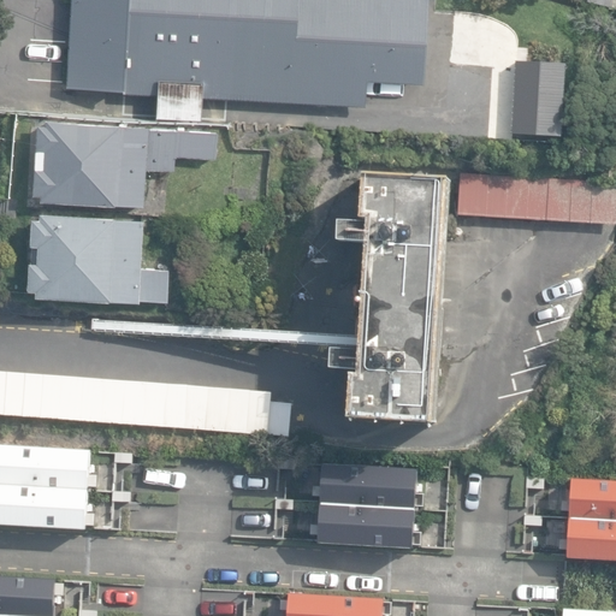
[(69,0),(70,0),(59,0),(33,0),(30,55),(70,58),(67,88),(155,93),(154,116),(199,118),(200,95),(365,105),(366,80),(424,83),(427,0),(69,0)]
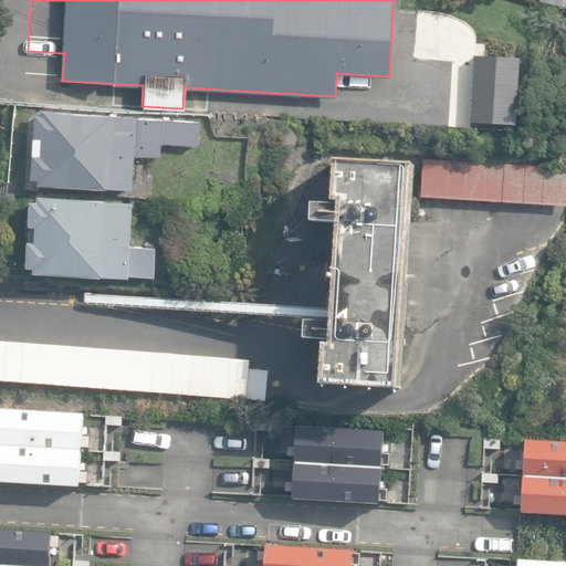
[(38,185),(132,190),(133,156),(160,157),(161,143),(198,144),(200,119),(41,112),(41,113),(34,113),(30,179),(38,179),(38,185)]
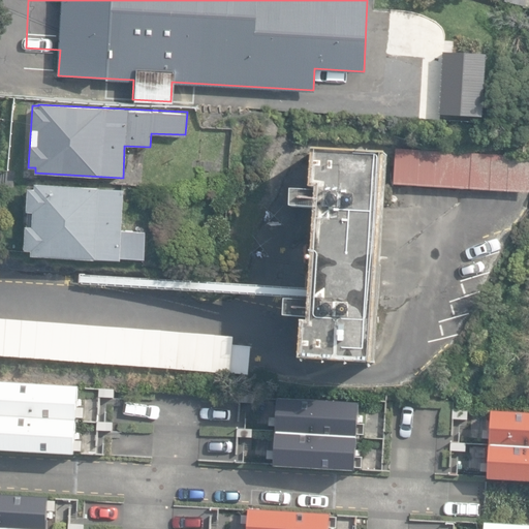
[(400,185),(526,193),(528,156),(402,148),(400,185)]
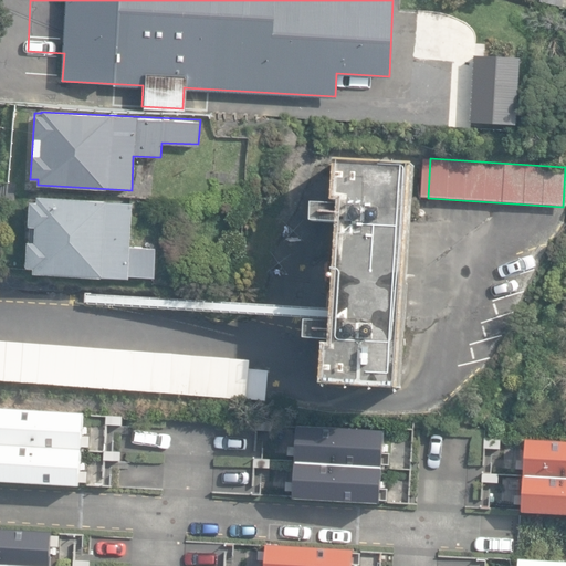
[(323,384),(400,388),(415,166),(336,160),(334,200),(341,200),(341,205),(315,202),(314,223),(338,224),(333,312),(333,321),(308,320),(307,338),(333,339),(332,344),(325,343),(323,384)]
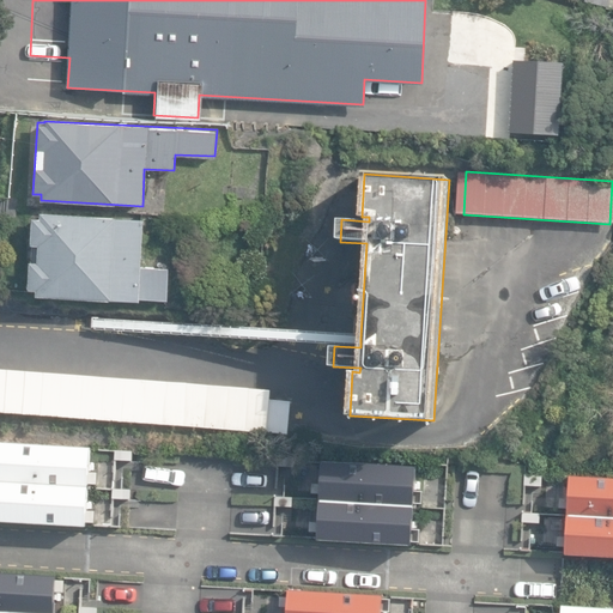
[(35,295),(138,302),(138,297),(164,298),(167,269),(167,268),(139,267),(143,218),(40,212),(40,217),(31,217),(30,244),(37,244),(37,261),(29,261),(28,287),(36,289),(35,295)]
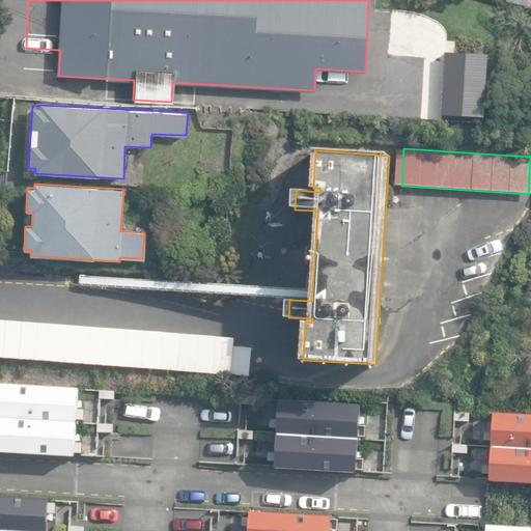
[(0,357),(247,375),(250,338),(0,319),(0,357)]
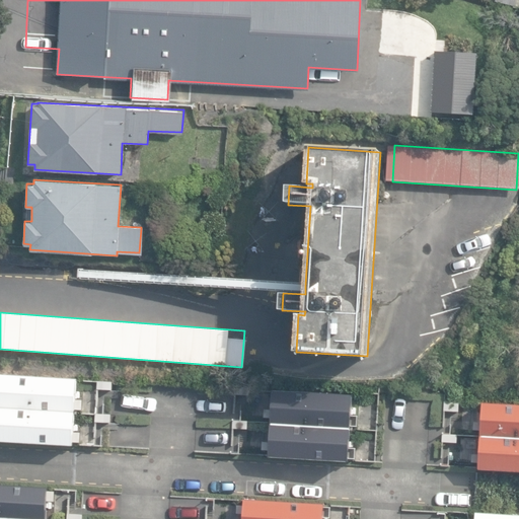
[(0,379),(0,442),(72,446),(75,383),(0,379)]
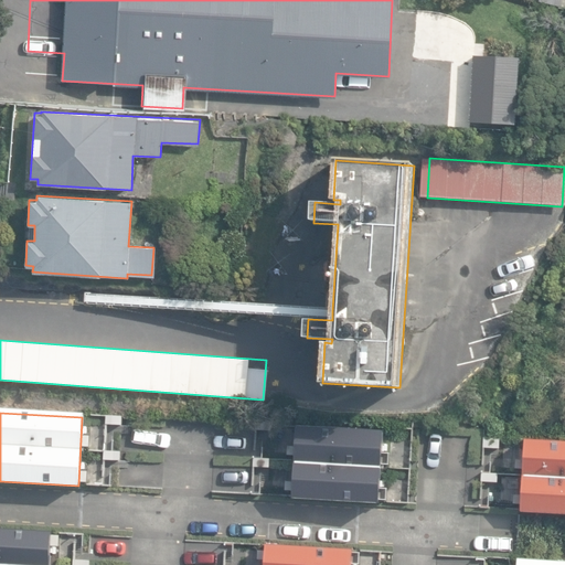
[(285,429),(281,497),(393,502),(396,434),(285,429)]
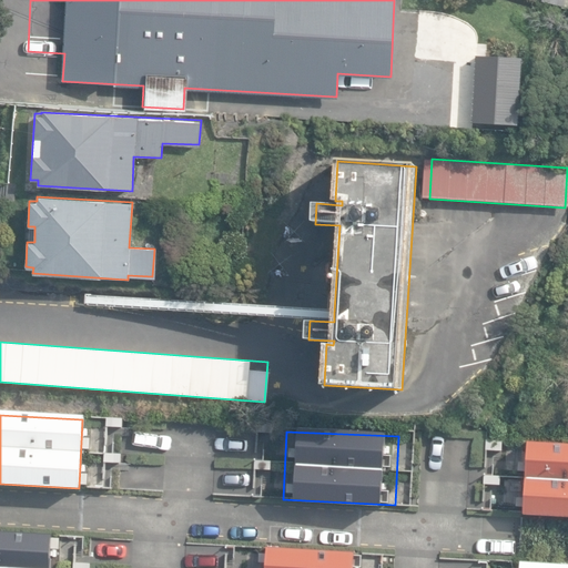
[(567,449),(500,447),(497,516),(567,518),(567,449)]
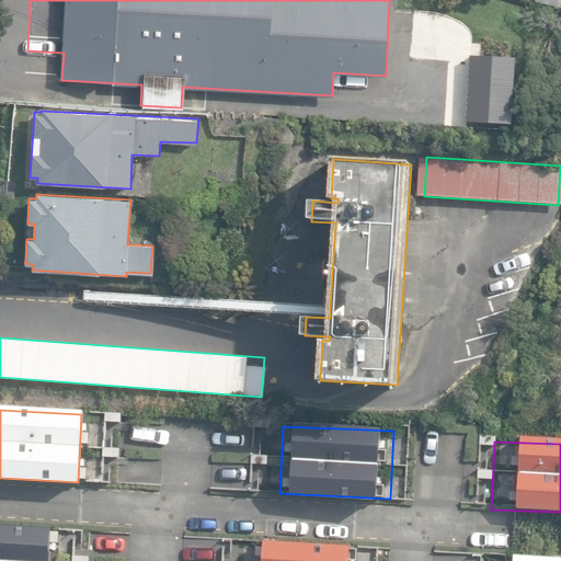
[(0,514),(0,560),(77,560),(80,518),(0,514)]
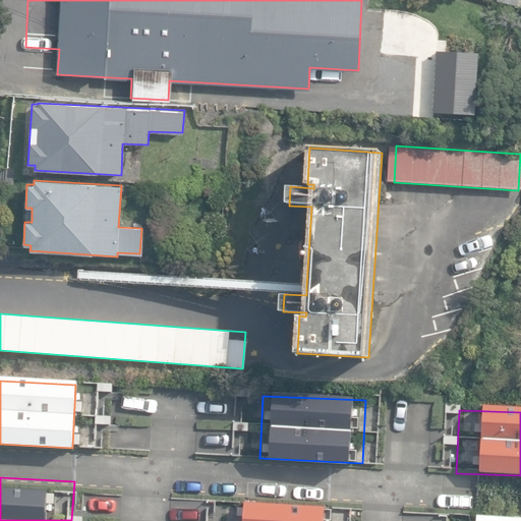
[(244,497),(242,520),(325,520),(326,502),(244,497)]
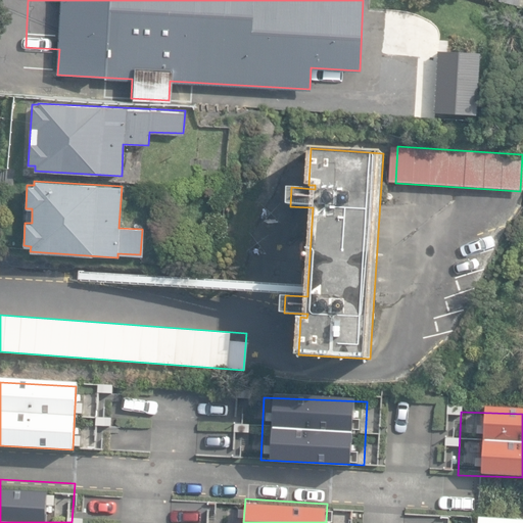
[(476,522),(522,522),(522,515),(477,513),(476,522)]
